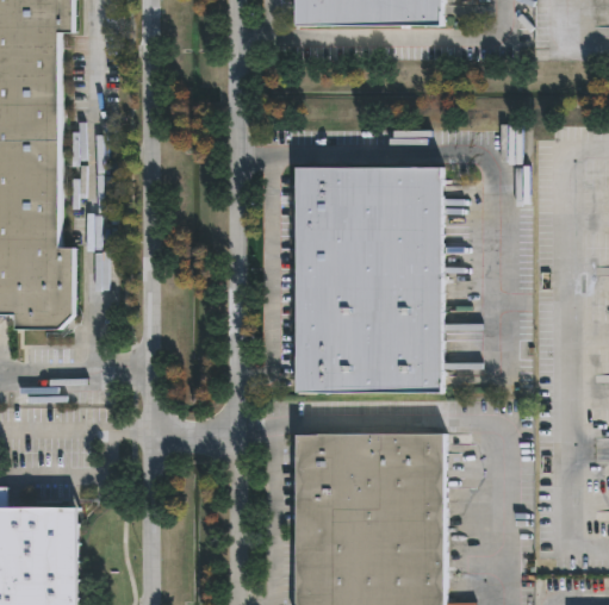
[(0,312),(14,312),(14,330),(57,330),(73,315),(72,247),(57,247),(56,31),(72,31),(72,0),(0,0),(0,312)]
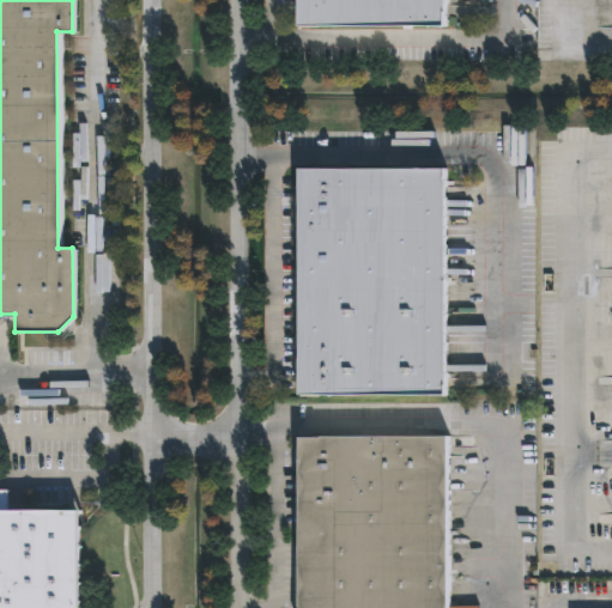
[(295,0),(295,25),(441,25),(441,0),(295,0)]
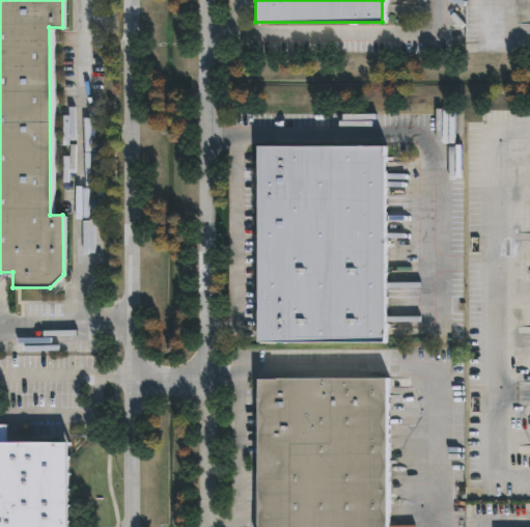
[(256,145),(256,341),(383,341),(383,145),(256,145)]
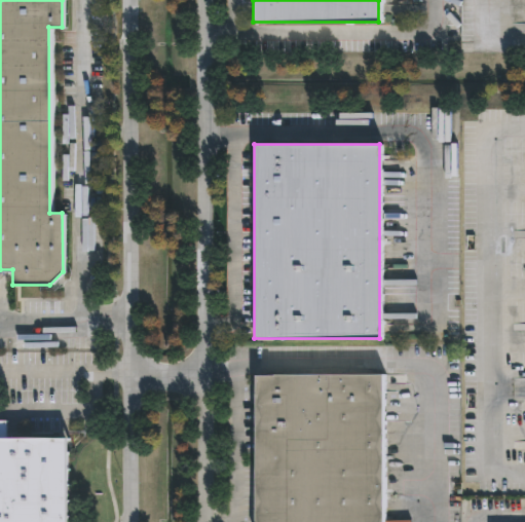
[(253,375),(253,521),(381,521),(381,375),(253,375)]
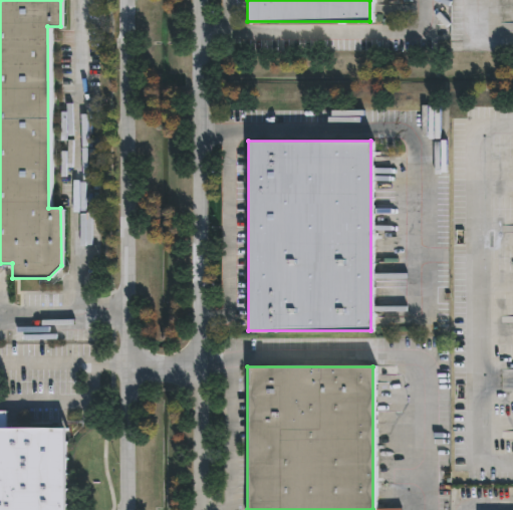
[(0,509),(63,509),(63,428),(0,428),(0,509)]
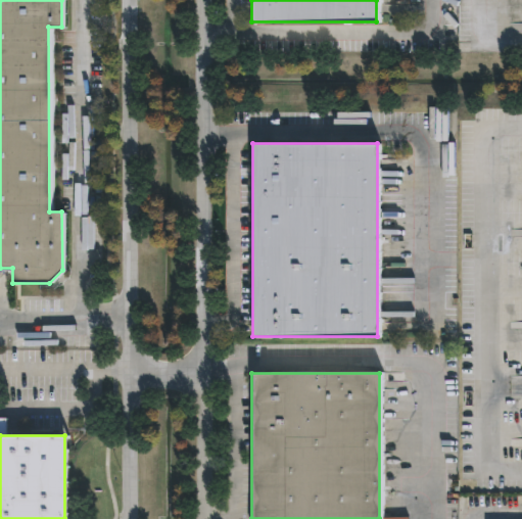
All buildings are outlined.
